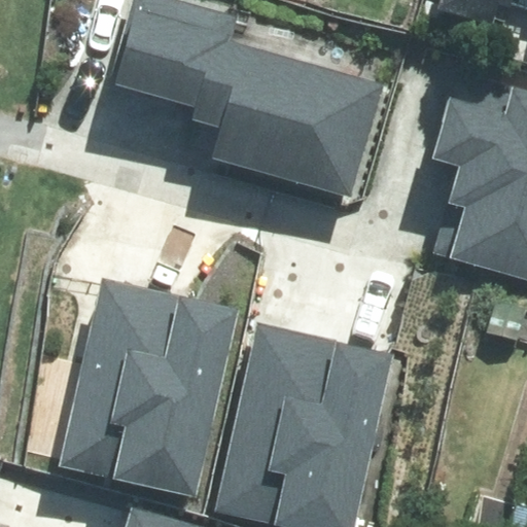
[(212,159),(350,198),(381,86),(223,42),(231,19),(163,0),(137,0),(113,84),(195,107),(191,121),(220,130),(212,159)]
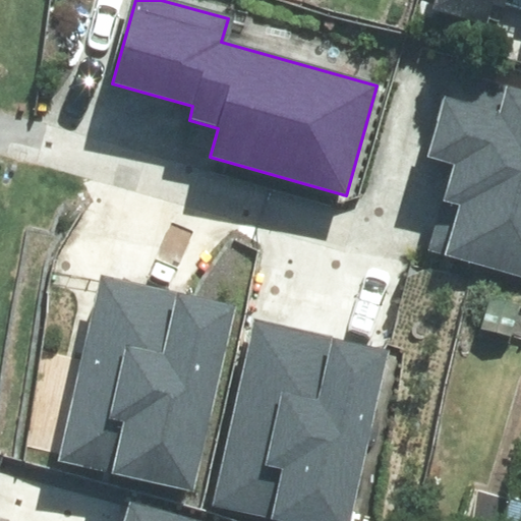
[(520,0),(437,0),(435,11),(483,23),(490,5),(520,13),(520,0)]
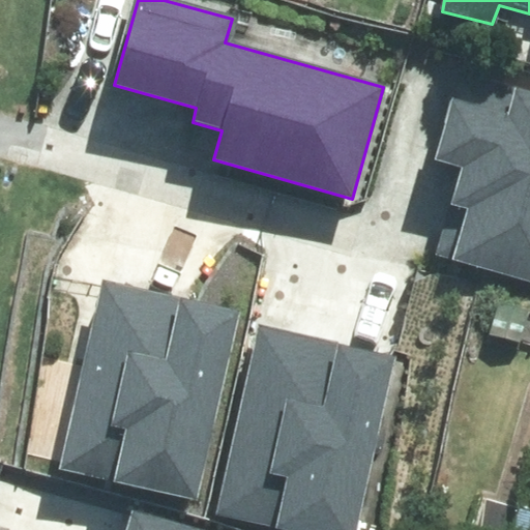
[(453,258),(529,280),(529,92),(518,89),(509,116),(452,99),(436,158),(464,166),(452,204),(468,209),(453,258)]
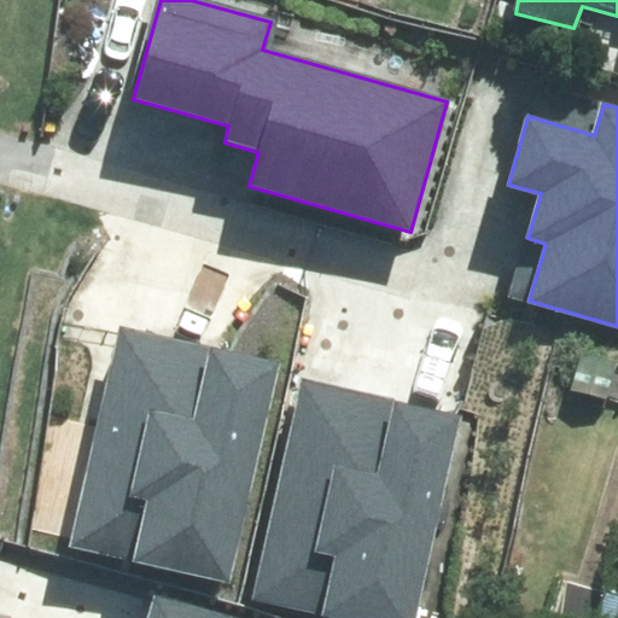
[(71,544),(231,581),(280,362),(121,327),(71,544)]
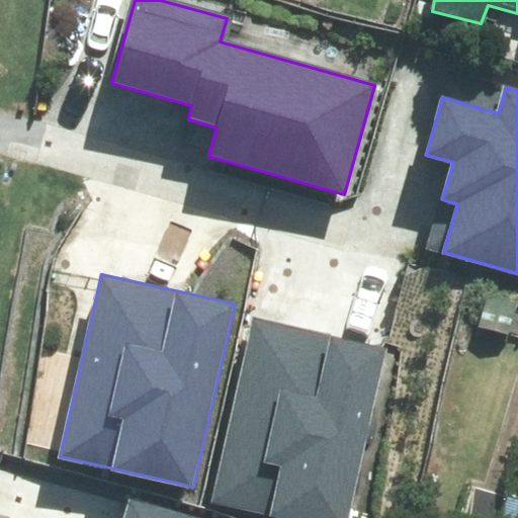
[(212,500),(291,517),(348,517),(386,348),(254,319),(212,500)]
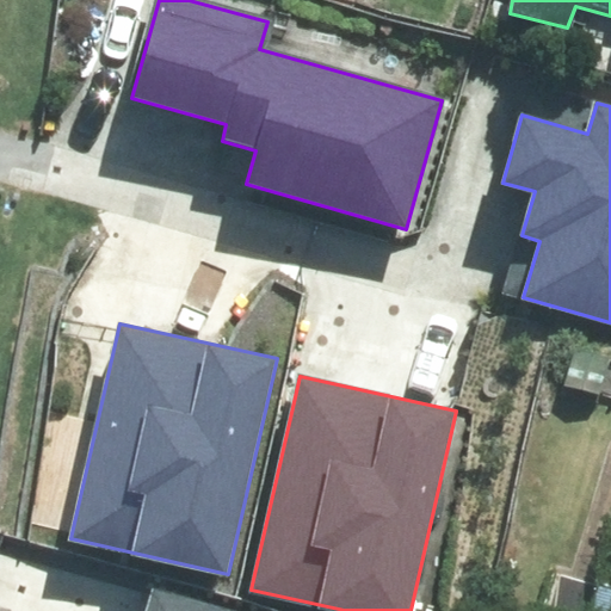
[(610,610),(610,590),(554,573),(542,610),(610,610)]
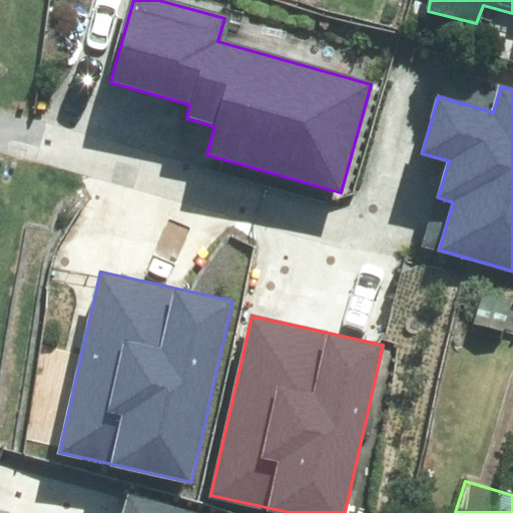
[(190,512),(127,494),(121,512),(190,512)]
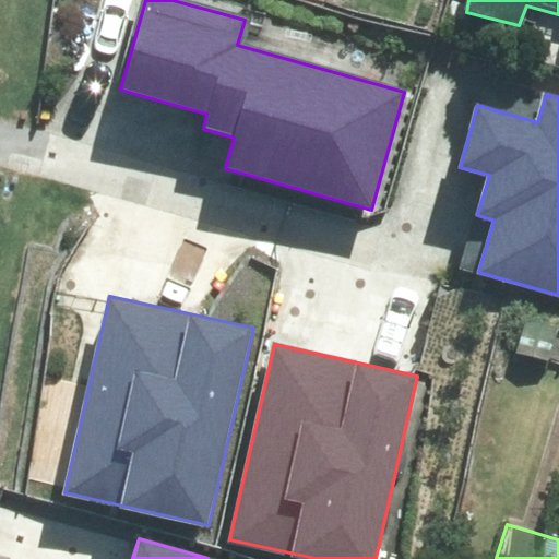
All buildings are outlined.
